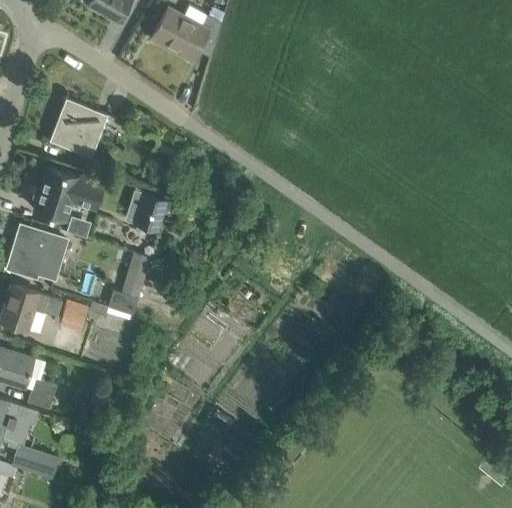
[(90,0),(87,5),(117,22),(129,0),(131,0),(134,1),(134,0),(90,0)]
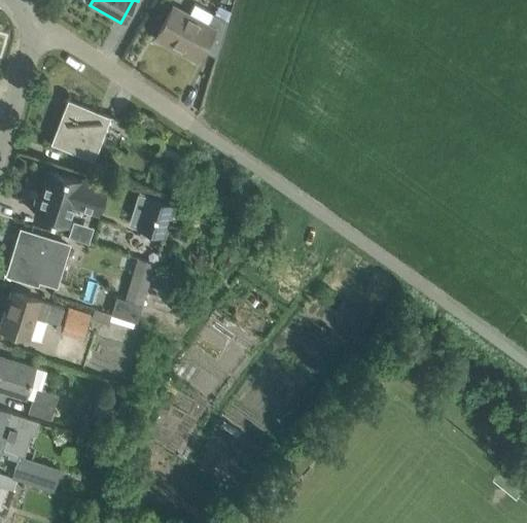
[(167,20),(157,38),(173,46),(174,45),(181,49),(179,54),(197,63),(203,53),(216,60),(227,24),(214,16),(213,15),(194,5),(188,16),(173,8),(167,20)]
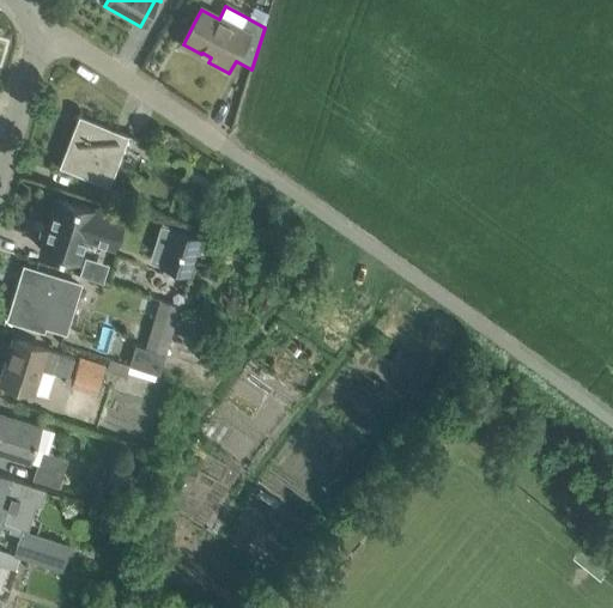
[(67,172),(108,188),(128,138),(79,119),(62,160),(71,164),(67,172)]
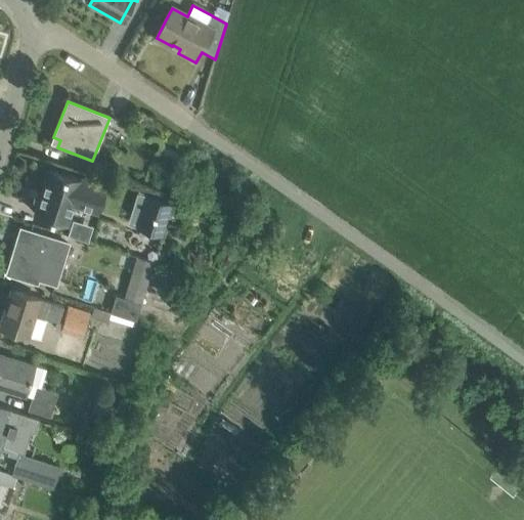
[(97,213),(105,189),(49,171),(35,215),(66,225),(72,205),(97,213)]
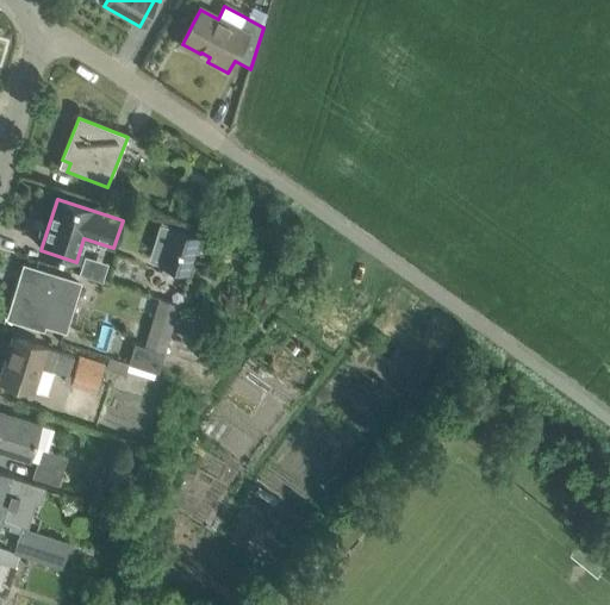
[(173,231),(162,268),(187,275),(199,239),(173,231)]
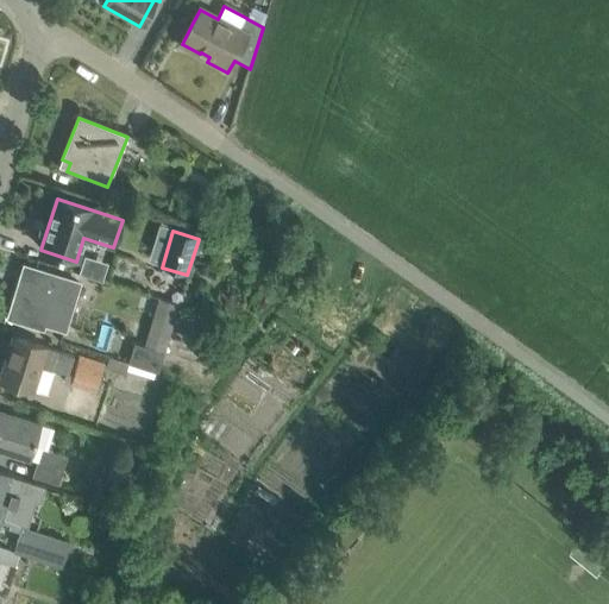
[(101,282),(105,265),(81,258),(76,276),(101,282)]
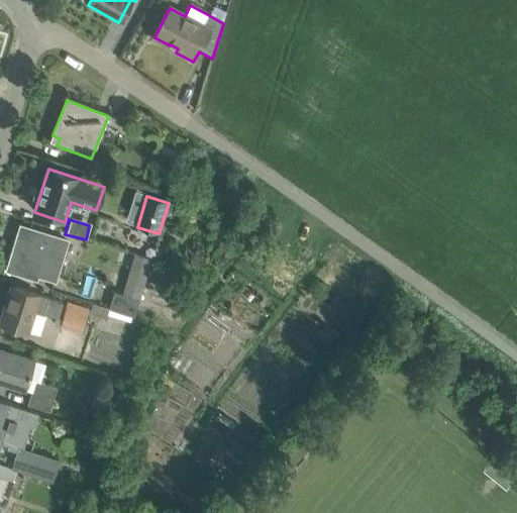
[(55,283),(68,242),(27,230),(25,234),(28,234),(26,241),(17,238),(7,271),(36,280),(37,277),(55,283)]
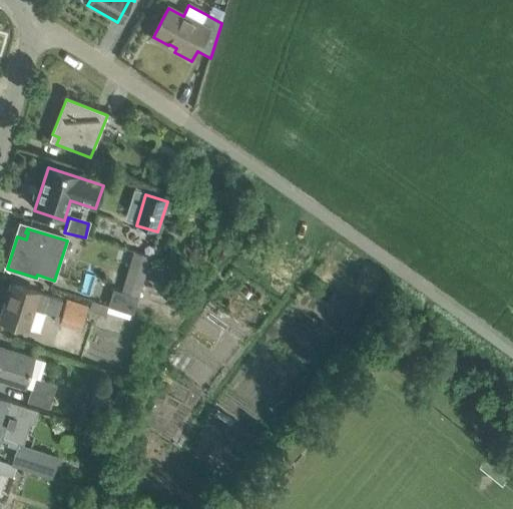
[(113,291),(108,309),(132,316),(149,258),(133,253),(122,293),(113,291)]
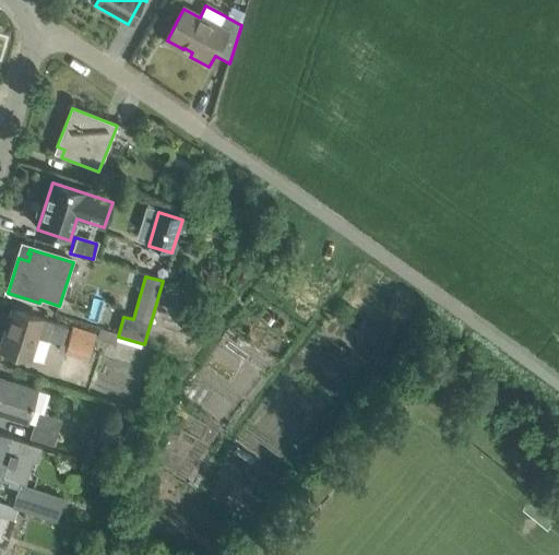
[(62,345),(68,330),(13,313),(8,329),(0,352),(43,364),(49,341),(62,345)]
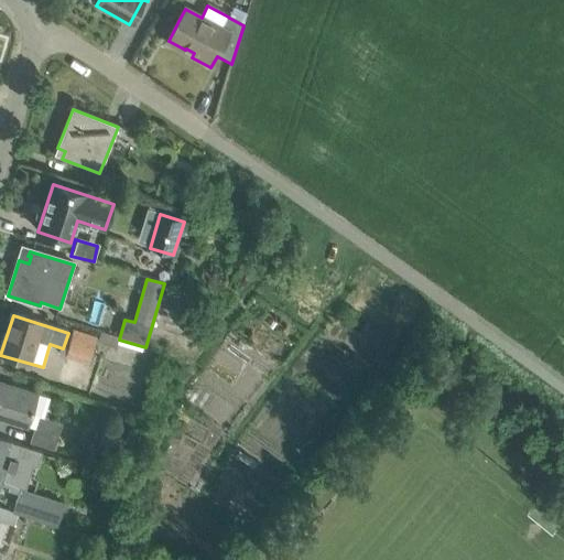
[(66,359),(89,367),(97,338),(74,332),(66,359)]
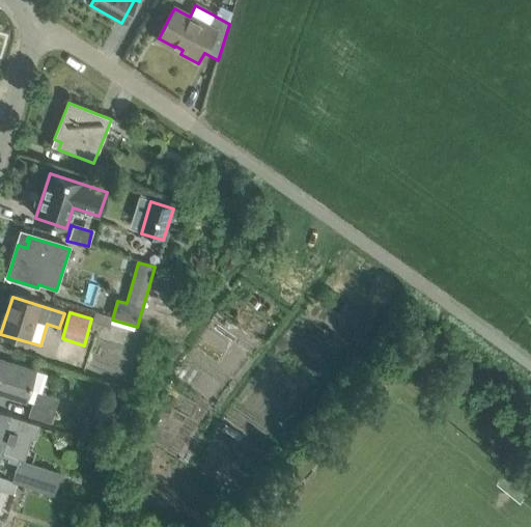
[(92,324),(108,329),(112,317),(95,312),(92,324)]
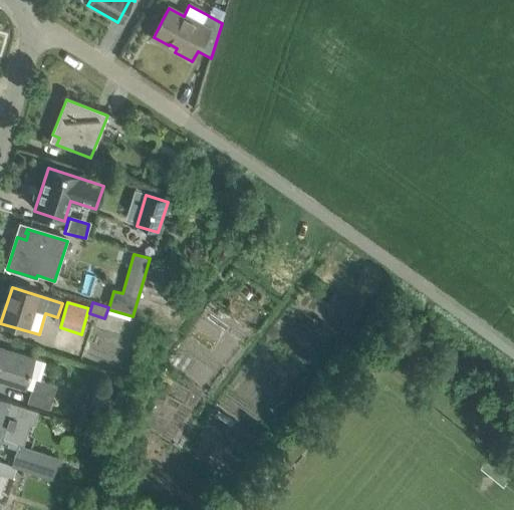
[(40,381),(45,363),(0,349),(0,381),(24,390),(28,377),(35,379),(27,404),(49,411),(56,387),(40,381)]
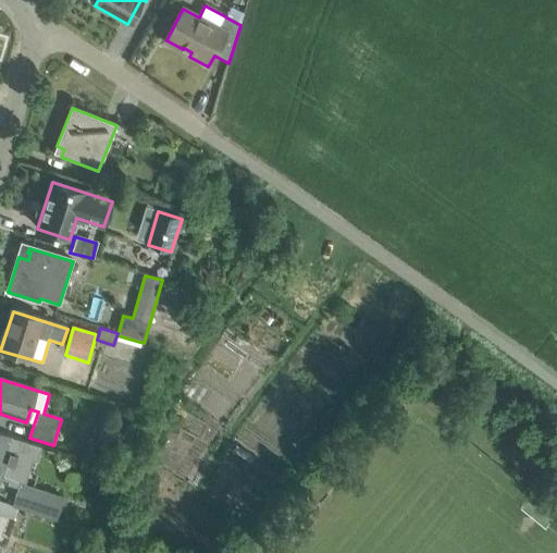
[(0,478),(9,481),(7,486),(19,489),(20,484),(24,484),(25,484),(33,462),(36,463),(41,447),(23,442),(12,439),(0,434),(0,478)]
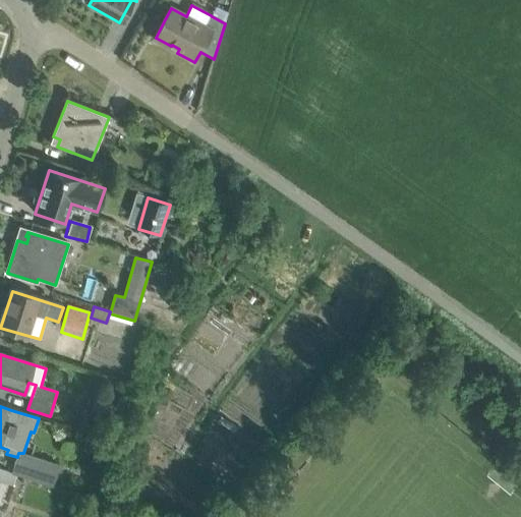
[(17,457),(12,474),(16,475),(52,486),(59,464),(23,453),(22,453),(18,453),(17,457)]
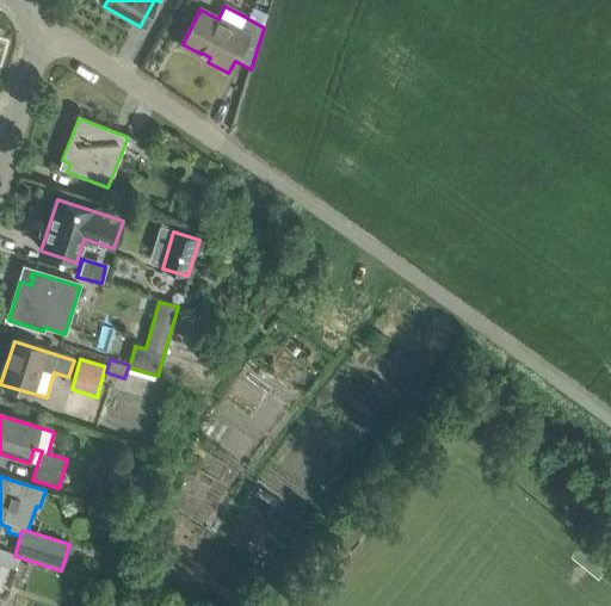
[(0,564),(16,570),(19,557),(14,556),(0,551),(0,564)]
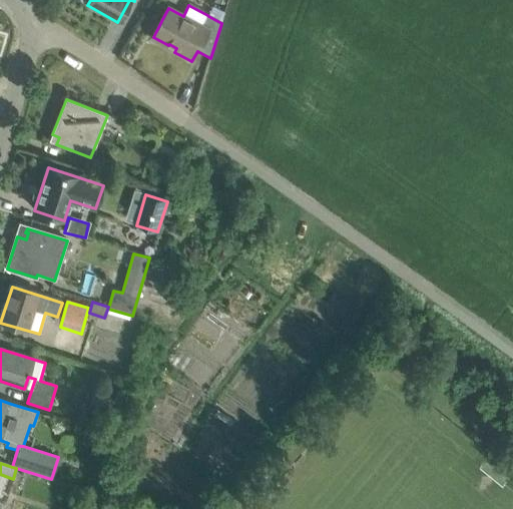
All buildings are outlined.
